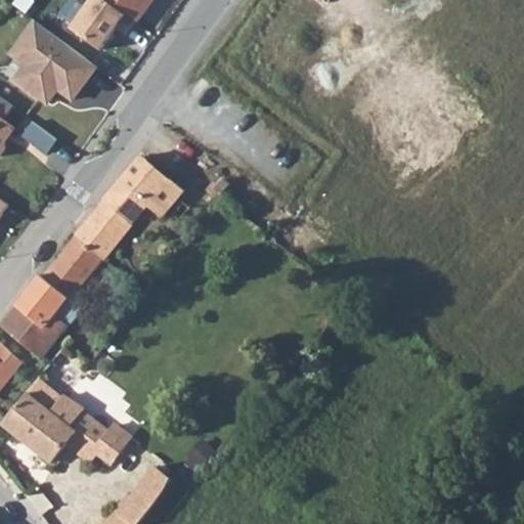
[(133,19),(105,0),(87,0),(69,27),(98,48),(114,27),(123,34),(133,19)]
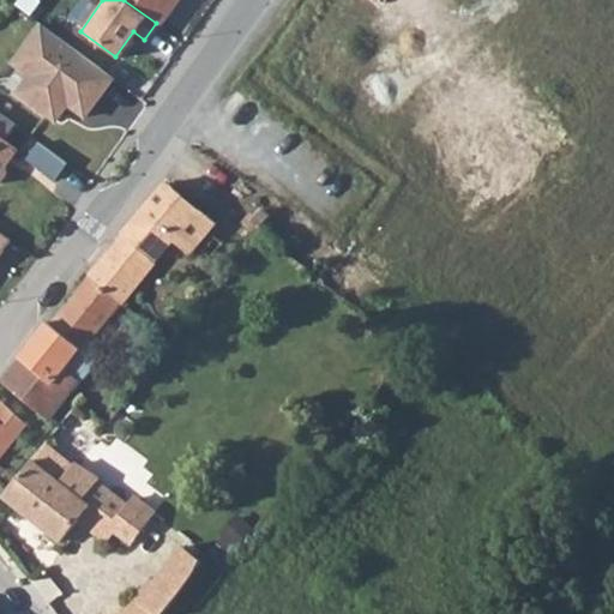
[(127,0),(161,24),(176,0),(127,0)]
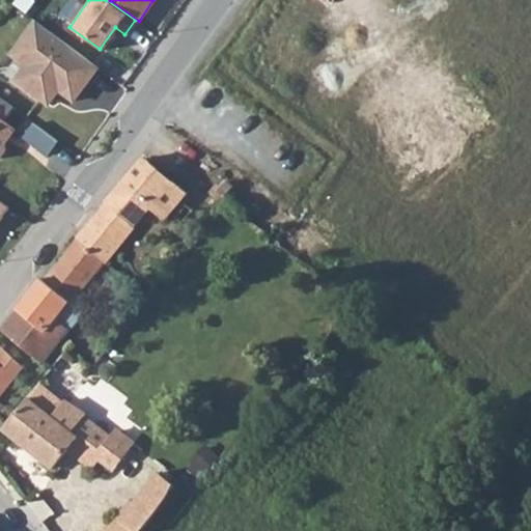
[(96,66),(33,22),(9,56),(25,66),(15,82),(46,104),(55,88),(74,102),(96,66)]
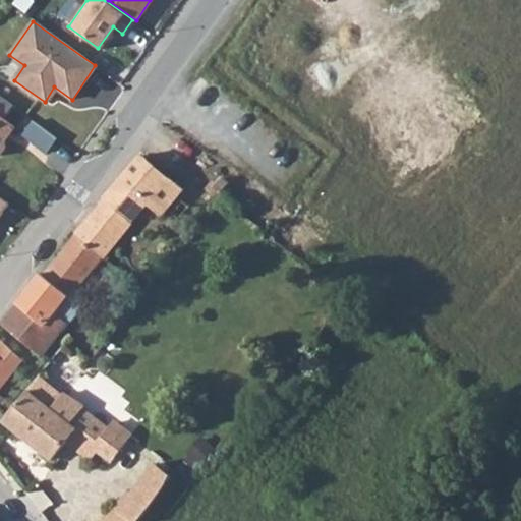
[(0,97),(0,153),(4,148),(3,140),(14,126),(3,118),(11,106),(0,97)]
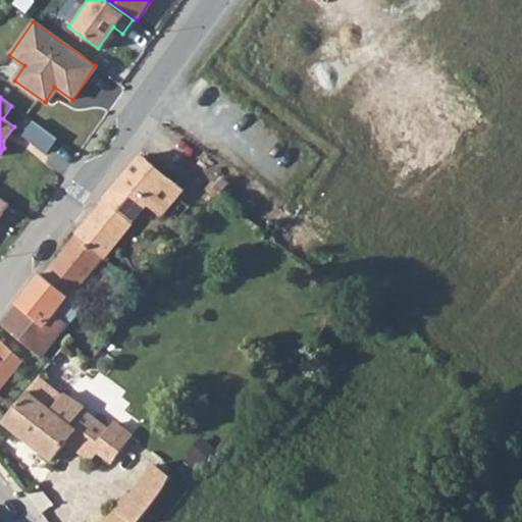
[(56,139),(33,121),(21,136),(45,153),(56,139)]
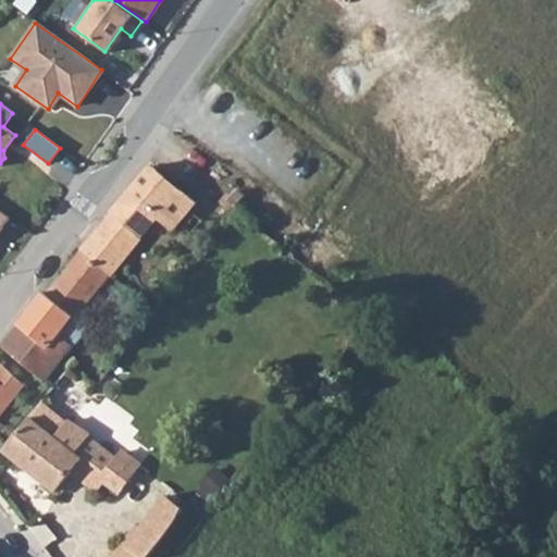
[(1,350),(45,384),(87,332),(84,330),(91,320),(82,311),(110,277),(158,218),(173,230),(198,202),(152,166),(131,194),(96,238),(47,297),(45,295),(1,350)]
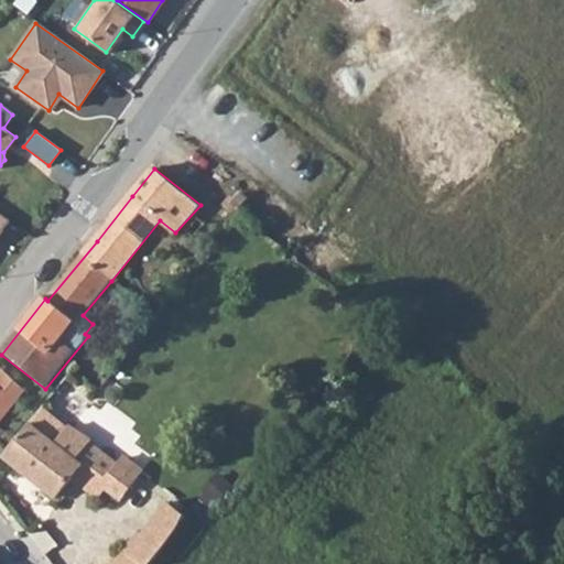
[(0,422),(21,396),(13,387),(17,383),(0,368),(0,422)]
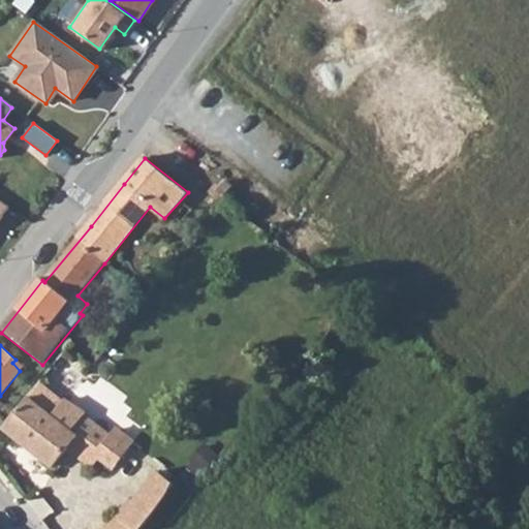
[(67,350),(71,354),(76,348),(71,345),(67,350)]
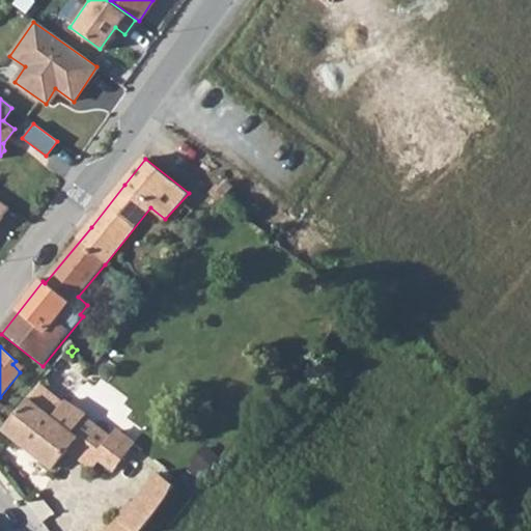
[(43,383),(28,400),(53,419),(66,402),(43,383)]
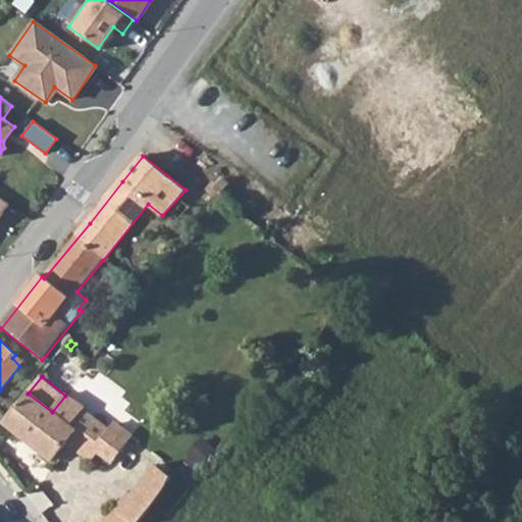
[(4,423),(54,463),(67,446),(76,434),(71,429),(86,412),(86,410),(66,395),(65,396),(52,412),(28,394),(5,420),(4,423)]
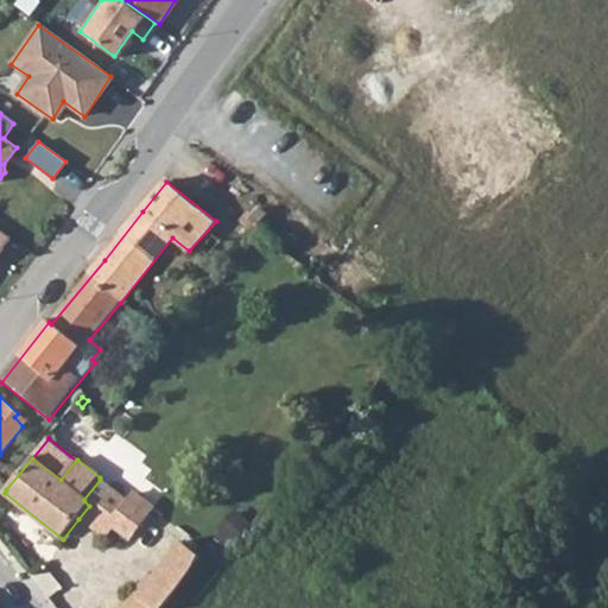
[(83,500),(89,506),(109,523),(127,501),(100,480),(83,500)]
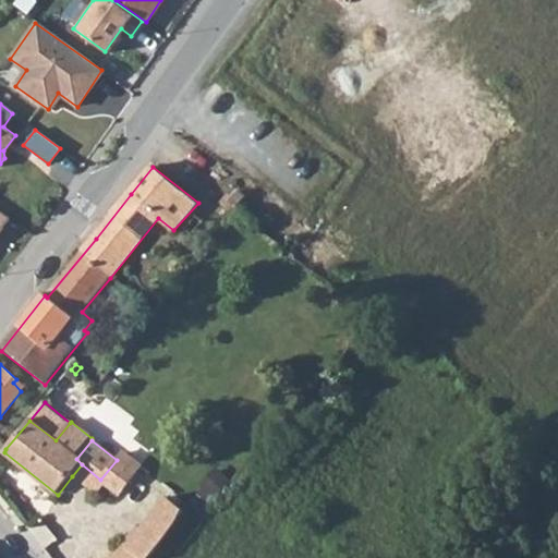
[(107,485),(121,496),(138,473),(121,460),(118,458),(117,460),(100,480),(107,485)]
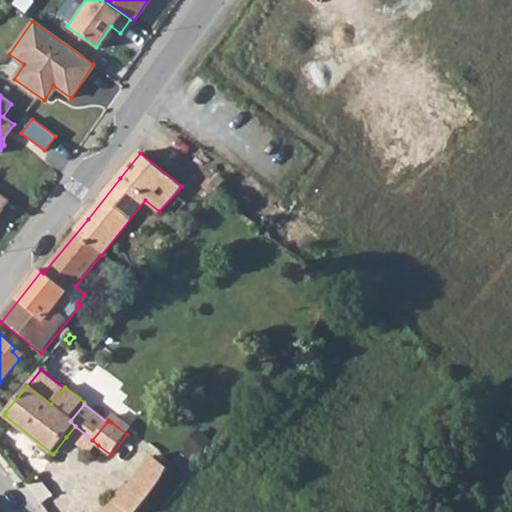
[(92,440),(75,426),(66,437),(89,456),(98,445),(92,440)]
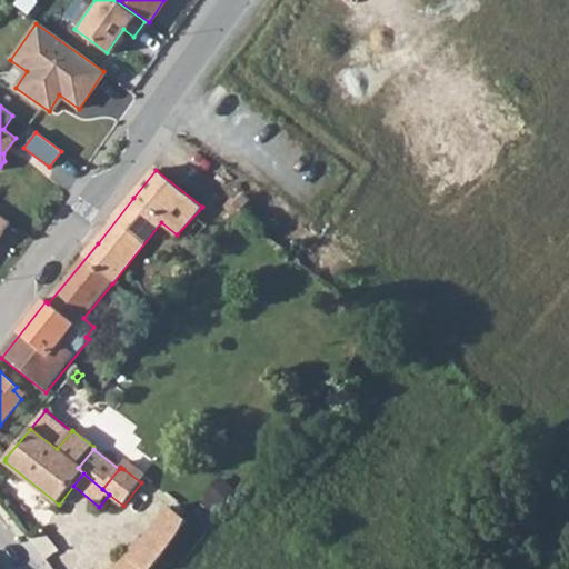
[(152,568),(187,521),(170,509),(137,553),(132,560),(127,556),(113,568),(152,568)]
